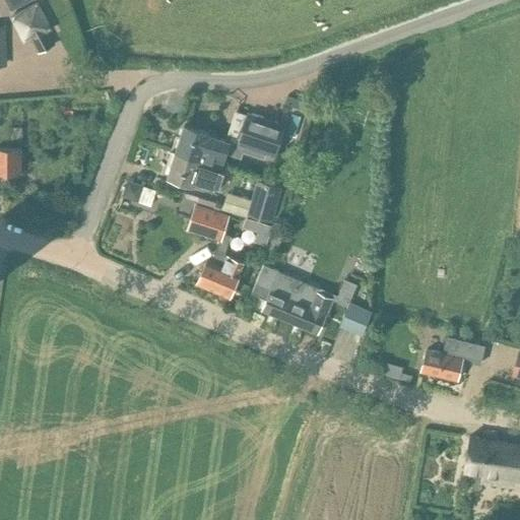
[(39,1),(10,16),(24,44),(31,41),(39,54),(56,45),(50,31),(53,29),(39,1)]
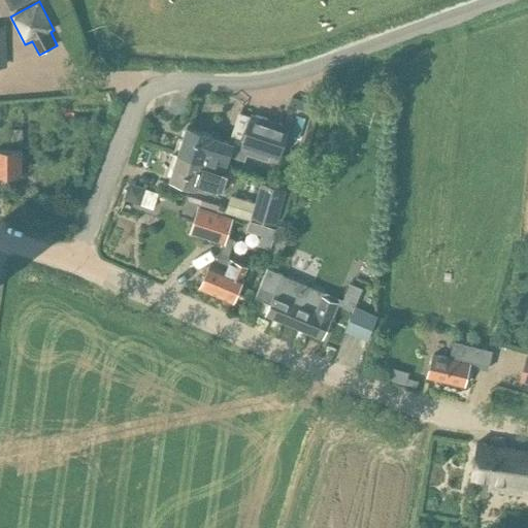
[(252,117),(242,145),(249,147),(271,155),(278,158),(282,146),(289,127),(278,124),(259,118),(253,116),(252,117)]
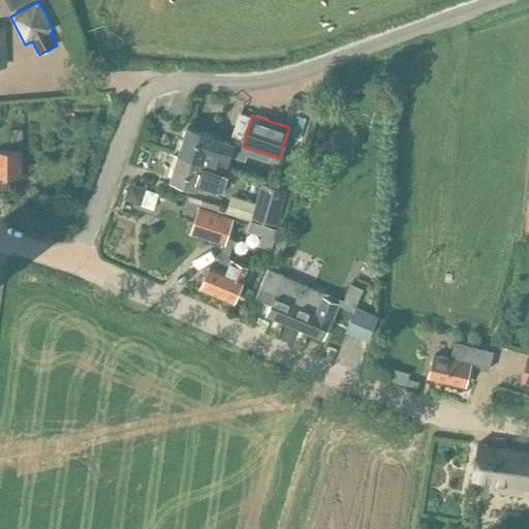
[(10,128),(10,146),(22,146),(22,128),(10,128)]
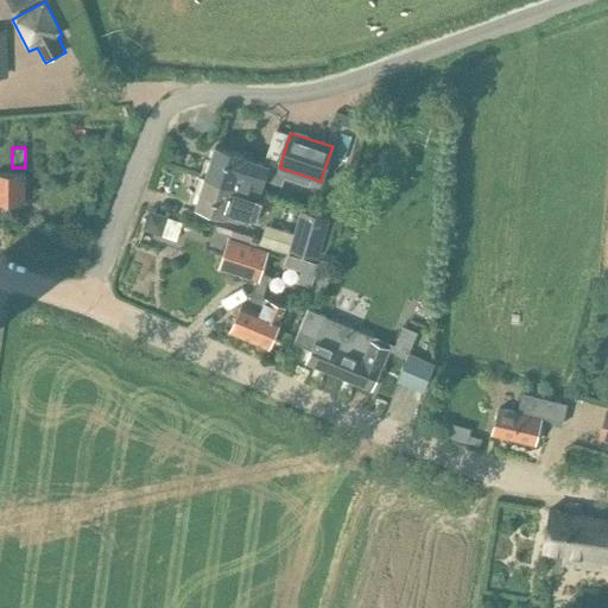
[(207,158),(201,175),(235,187),(259,194),(260,188),(264,179),(282,185),(284,177),(309,185),(312,178),(286,170),(279,168),(264,163),(264,164),(245,158),(246,157),(215,147),(211,159),(207,158)]
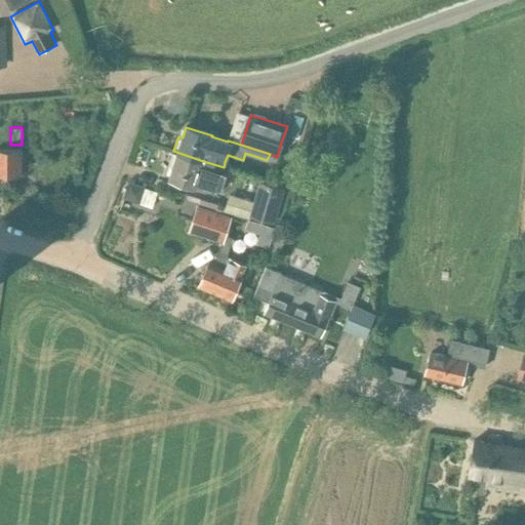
[(0,174),(21,175),(21,150),(0,149),(0,174)]
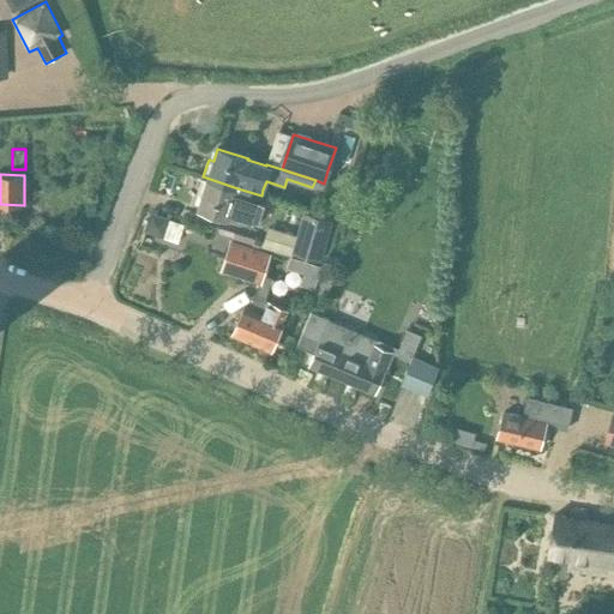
[(203,176),(198,193),(203,194),(198,208),(221,215),(229,218),(257,227),(266,197),(262,196),(238,188),(203,176)]
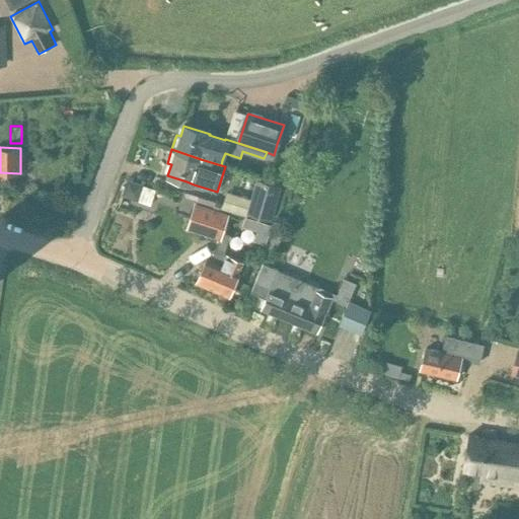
[(313,167),(300,163),(296,177),(310,181),(313,167)]
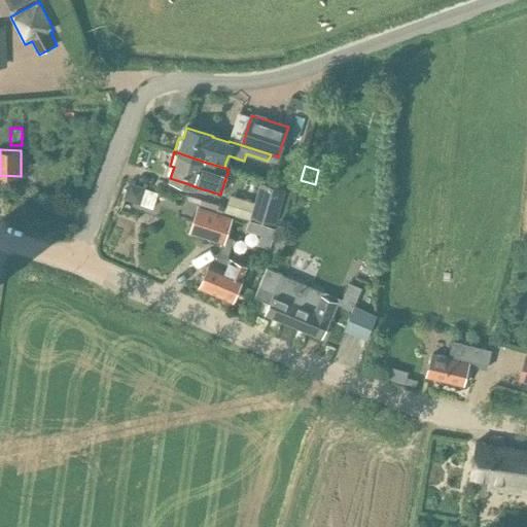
[(254,204),(250,217),(252,217),(275,224),(285,190),(261,183),(254,204)]
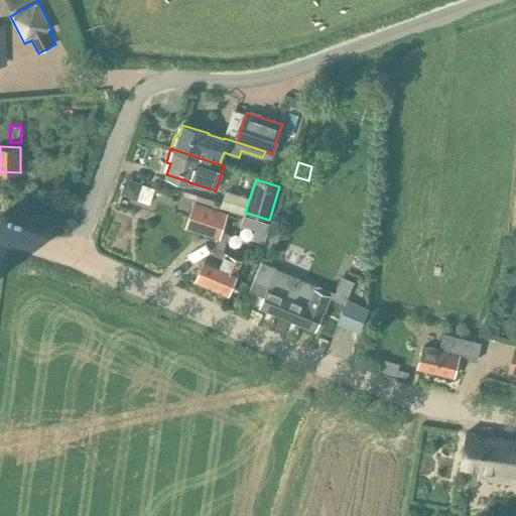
[(153,189),(142,185),(127,180),(123,195),(138,200),(139,195),(150,198),(153,189)]
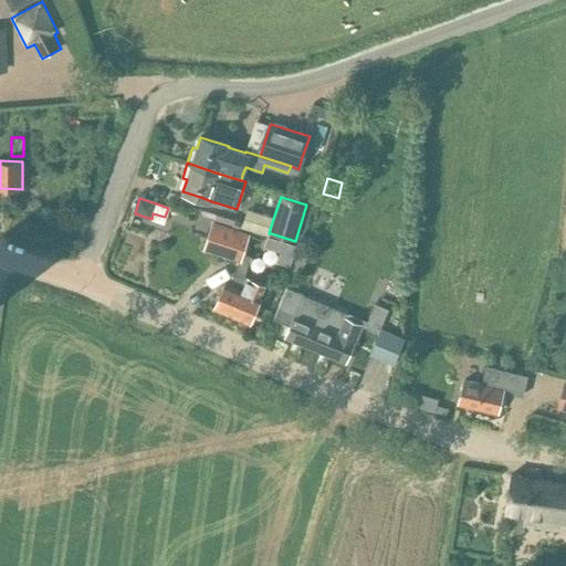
[(229,284),(226,282),(215,308),(249,324),(261,297),(260,297),(265,285),(244,275),(251,257),(242,253),(249,234),(213,222),(205,249),(239,260),(237,268),(236,272),(229,284)]
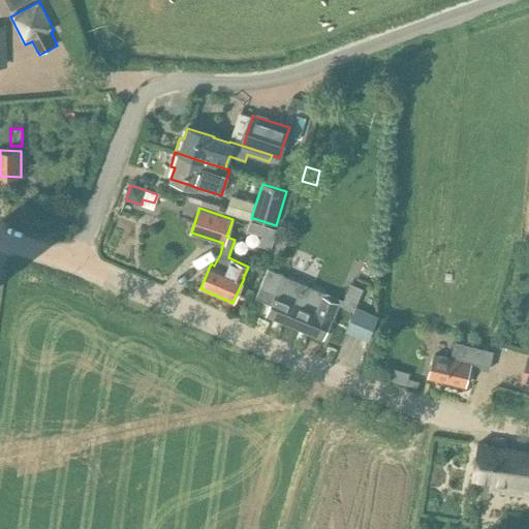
[(277,229),(252,221),(249,221),(249,222),(246,231),(261,237),(259,246),(271,250),(277,229)]
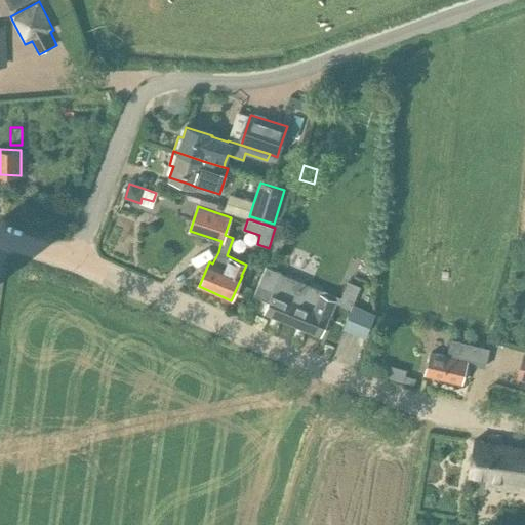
[(253,296),(269,303),(265,313),(320,337),(335,301),(351,308),(359,285),(347,280),(340,296),(323,289),(322,291),(266,267),(256,289),(253,296)]
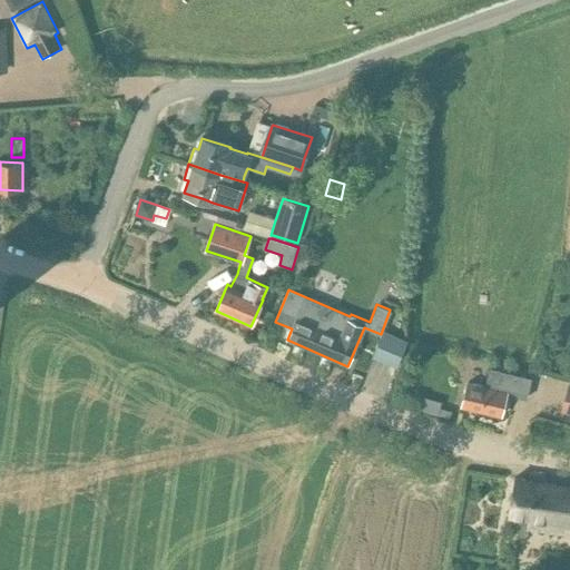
[(386,331),(376,356),(401,366),(412,342),(386,331)]
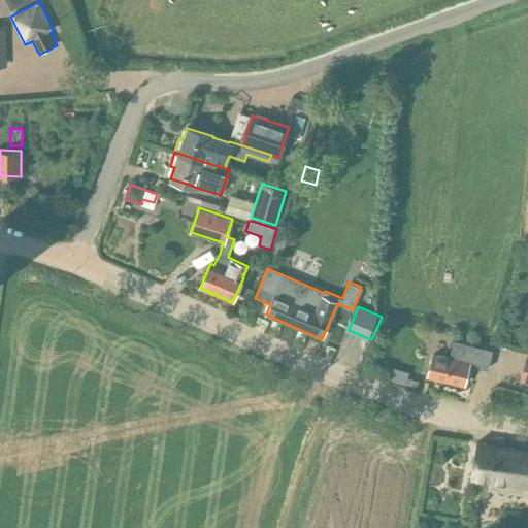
[(433,356),(432,357),(428,376),(464,386),(469,365),(486,369),(490,351),(453,341),(450,355),(449,360),(433,356)]
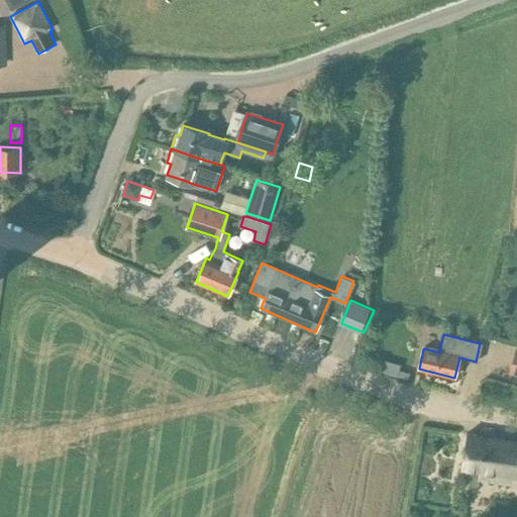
[(399,370),(397,378),(408,381),(410,373),(399,370)]
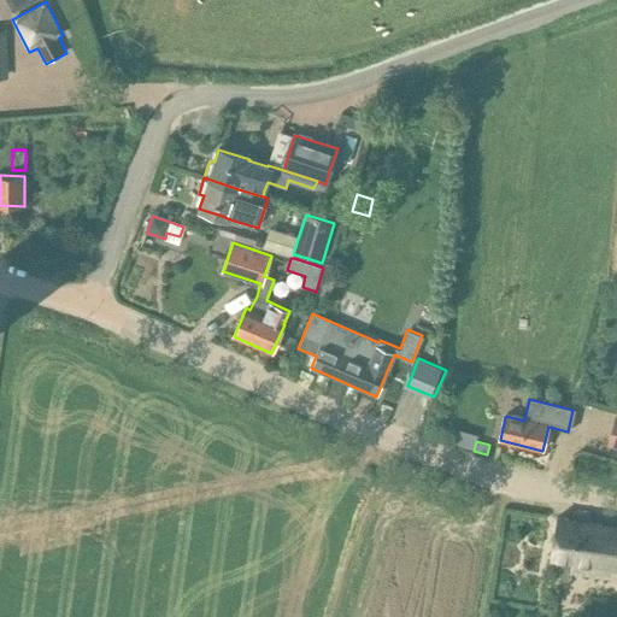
[(616,526),(557,517),(553,541),(551,558),(563,560),(560,579),(571,581),(573,571),(616,577),(616,526)]
